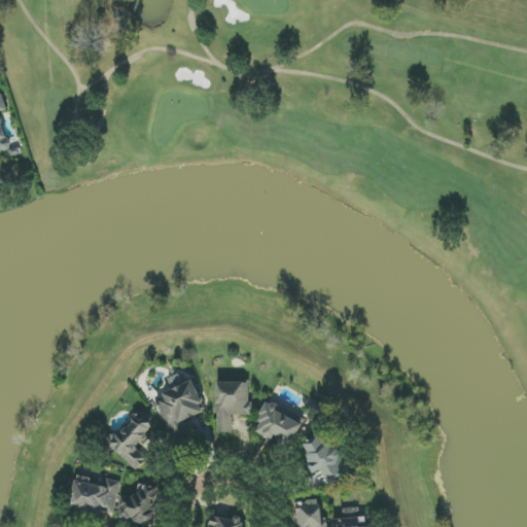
[(0,111),(7,110),(3,95),(0,95),(0,152),(11,149),(0,112),(0,111)]
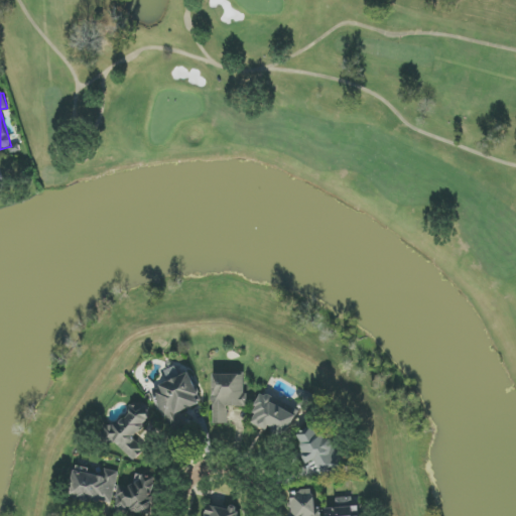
[(203,403),(189,373),(154,388),(172,430),(186,424),(181,412),(203,403)]
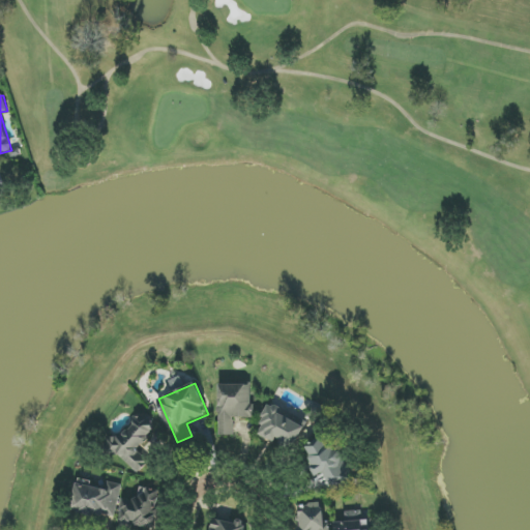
[(234,436),(234,418),(253,418),(253,385),(219,385),(218,435),(234,436)]
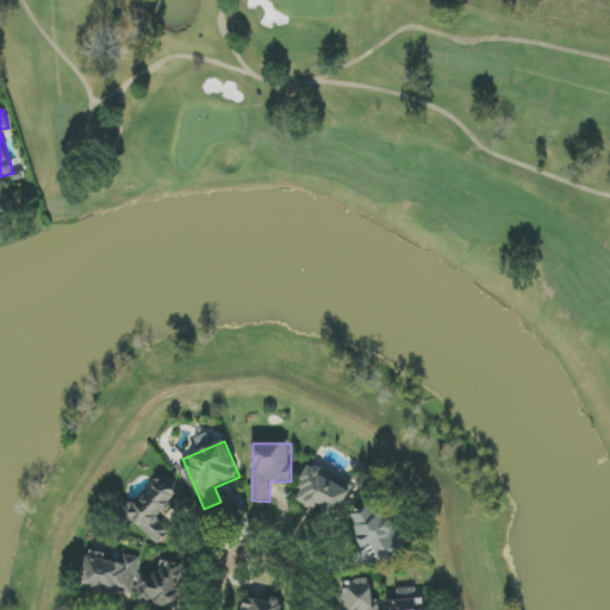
[(322,477),(324,472),(311,465),(294,499),(316,510),(317,508),(338,517),(350,491),(322,477)]
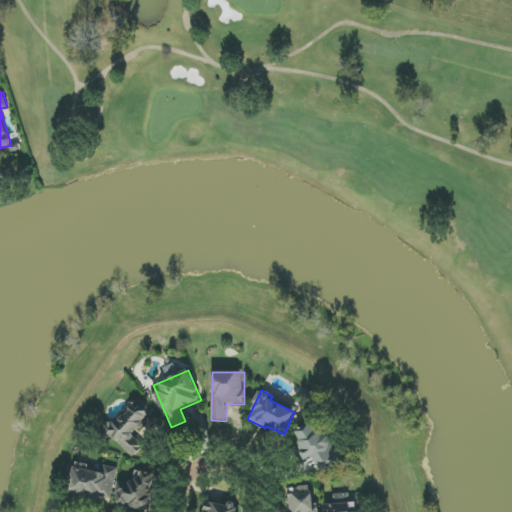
[(307,410),(316,396),(306,390),(297,403),(307,410)]
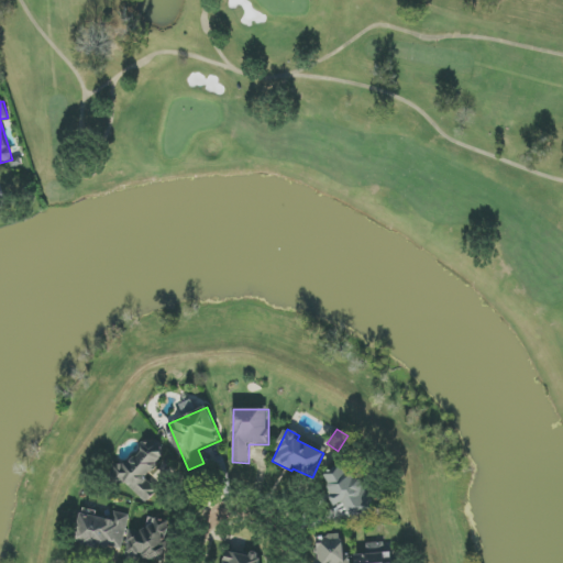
[(150,503),(158,490),(146,481),(166,455),(146,440),(118,477),(150,503)]
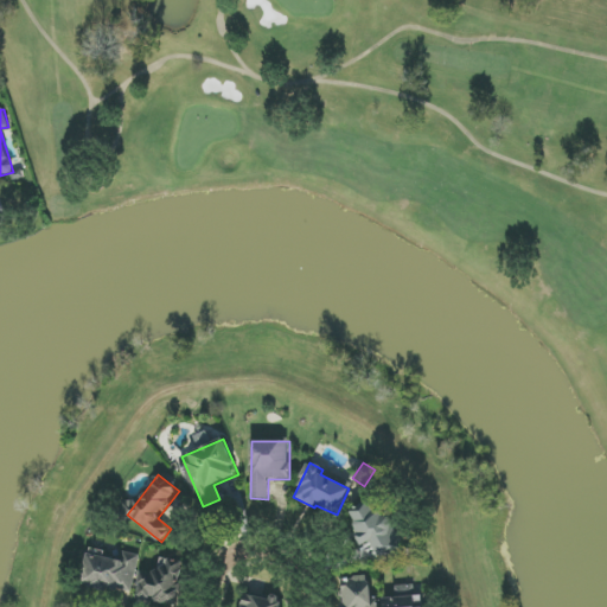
[(389,515),(381,519),(371,502),(347,512),(372,564),(406,550),(389,515)]
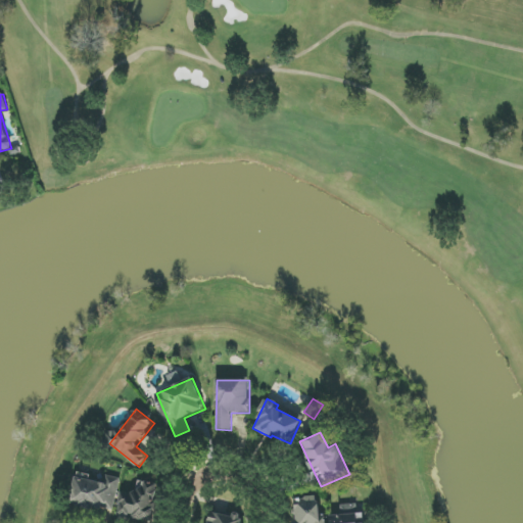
[(121,479),(108,476),(107,484),(76,477),(70,504),(112,513),(121,479)]
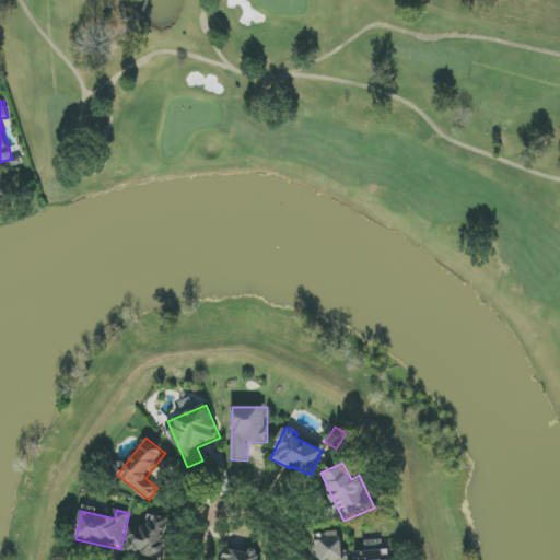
[(171,520),(152,516),(150,531),(130,527),(126,551),(164,558),(171,520)]
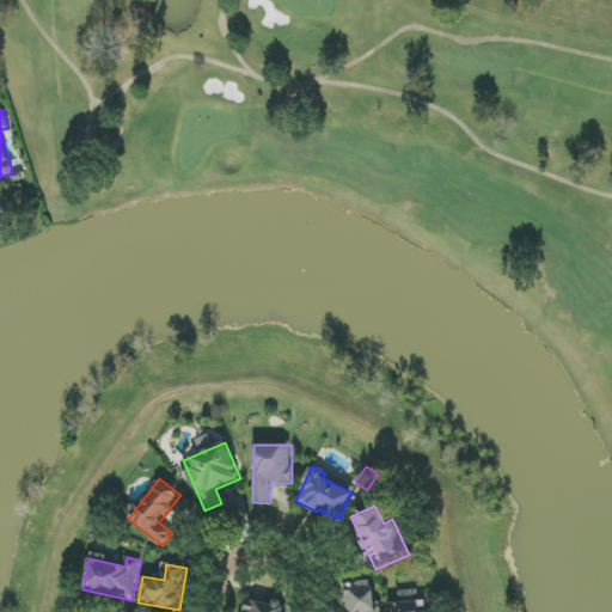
[(380,611),(380,601),(374,601),(373,581),(343,583),(344,611),(380,611)]
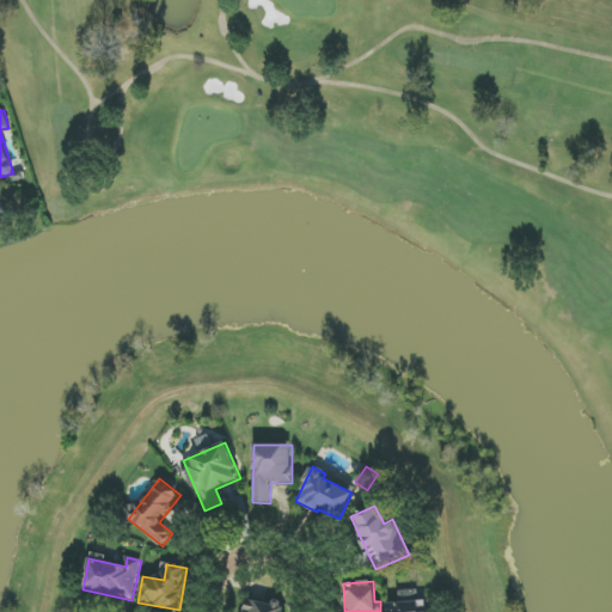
[(386,604),(386,611),(426,611),(426,600),(418,600),(417,591),(398,591),(399,603),(386,604)]
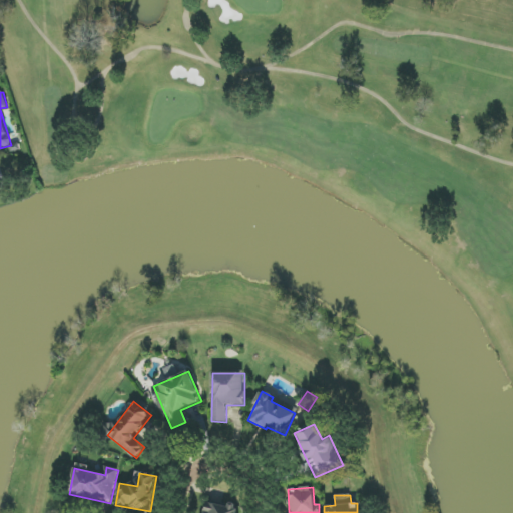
[(206,502),(203,512),(236,512),(238,507),(206,502)]
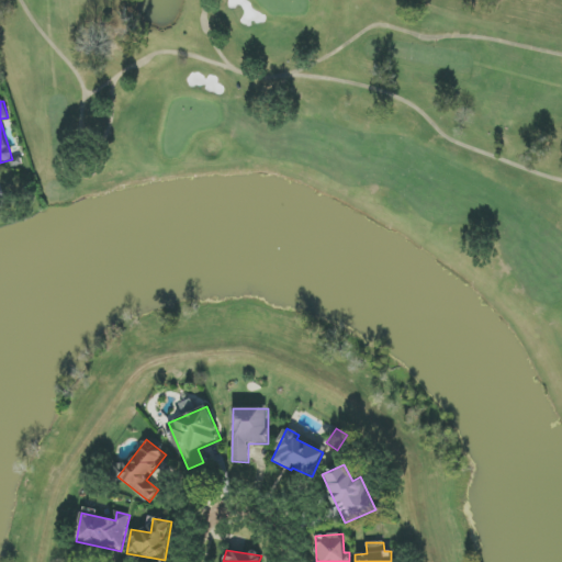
All buildings are outlined.
